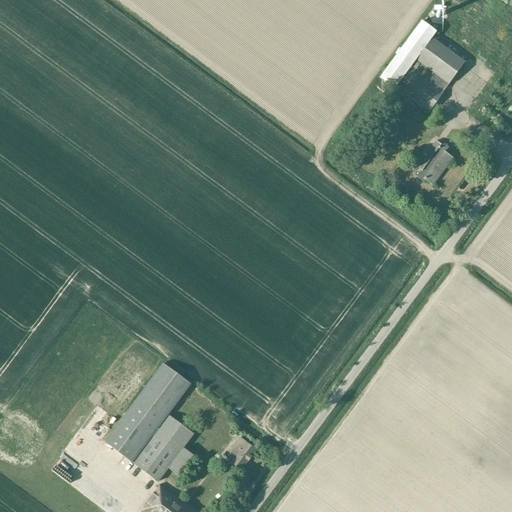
[(437,33),(423,22),(421,21),(379,78),(394,90),(395,88),(429,113),(465,62),(433,38),(437,33)]
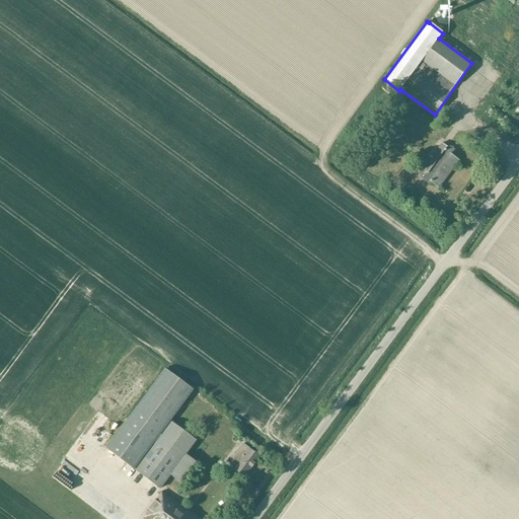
[(451,156),(451,155),(454,150),(448,145),(447,147),(441,143),(422,169),(427,172),(422,179),(428,183),(430,181),(439,189),(458,161),(451,156)]
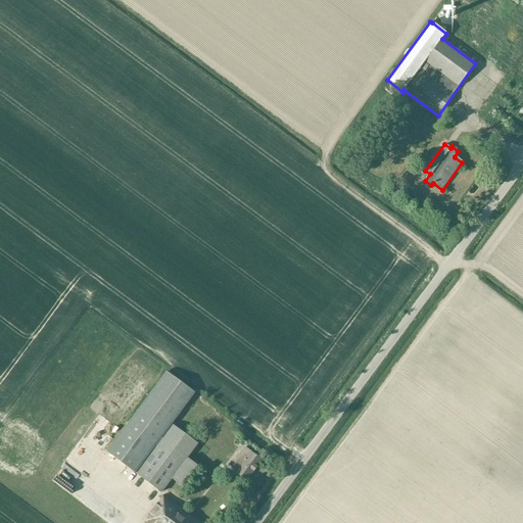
[(160,438),(179,414),(194,393),(165,373),(106,452),(161,493),(172,480),(182,487),(197,466),(187,460),(198,444),(173,426),(162,439),(160,438)]
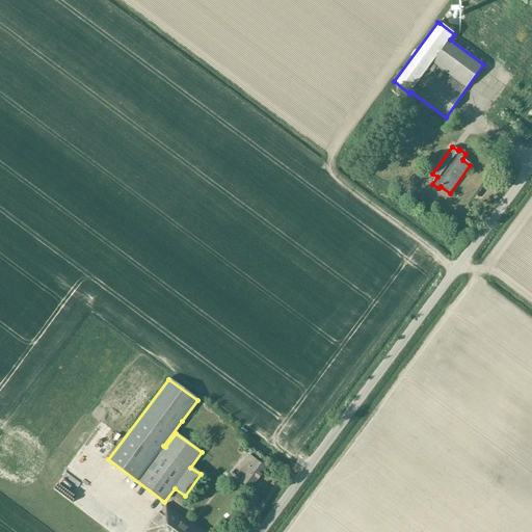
[(241,479),(240,482),(250,489),(266,469),(248,455),(235,474),(241,479)]
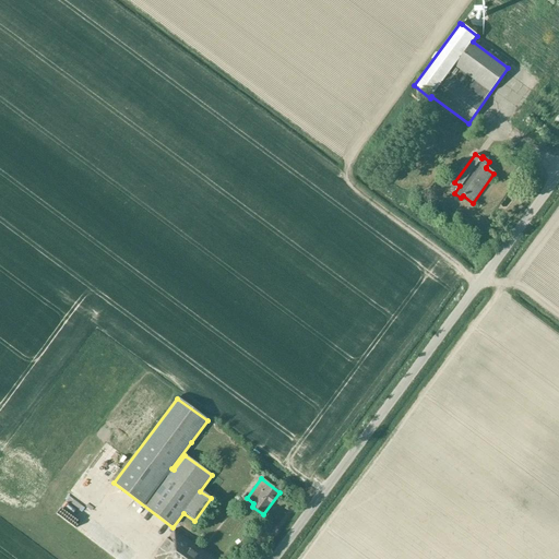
[(154,558),(214,558),(174,528),(154,558)]
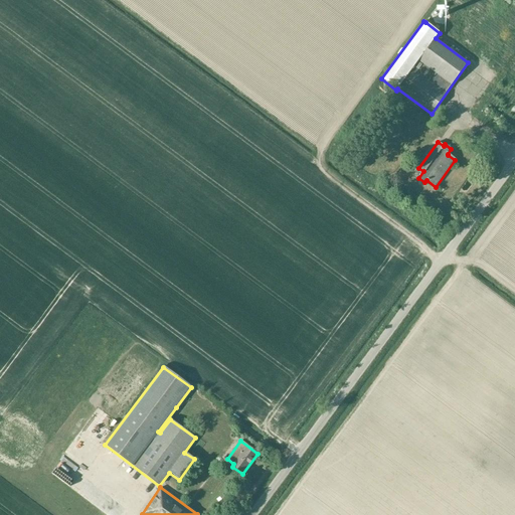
All buildings are outlined.
